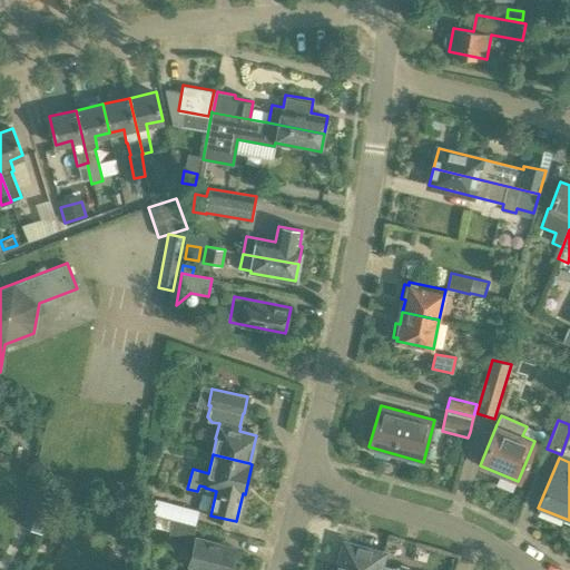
[(40,532),(55,499),(33,490),(19,524),(40,532)]
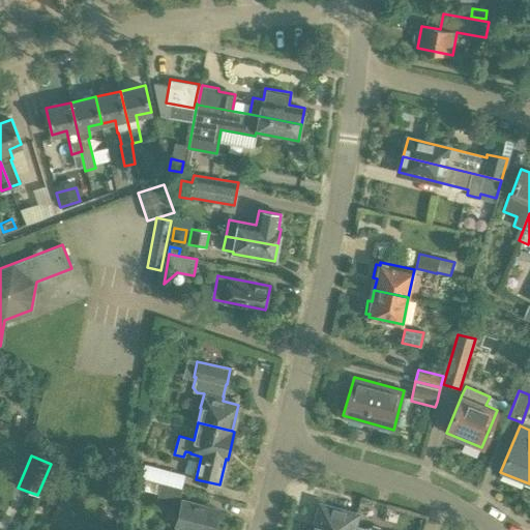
[(184,472),(144,462),(140,475),(180,486),(184,472)]
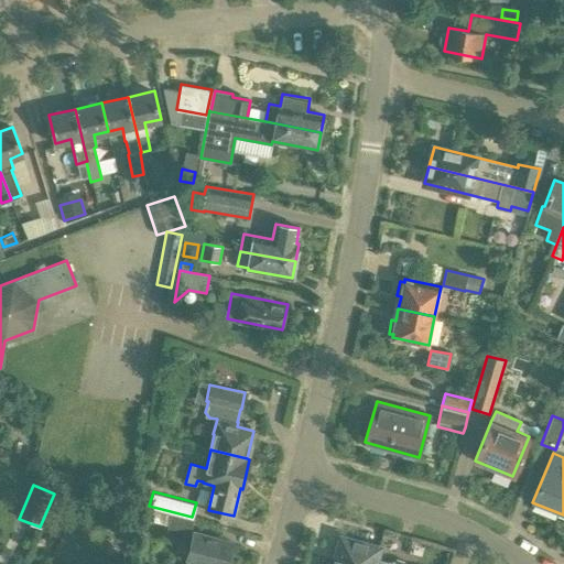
[(226,563),(232,541),(190,530),(193,519),(173,514),(170,527),(176,528),(174,539),(191,543),(187,559),(188,559),(187,563),(226,563)]
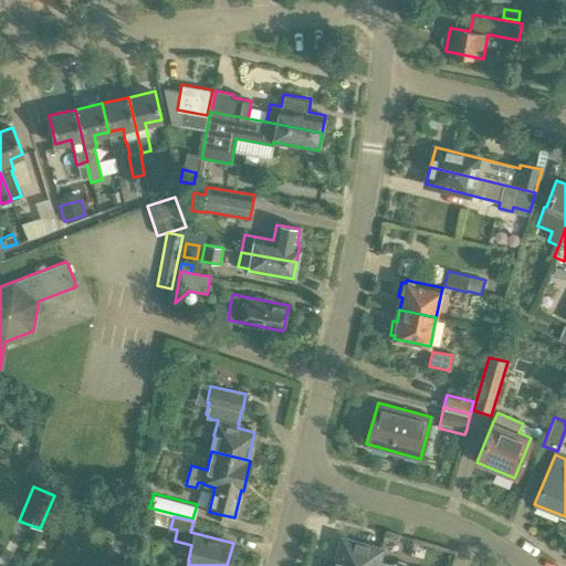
[(336,565),(375,565),(380,548),(342,538),(335,565),(336,565)]
